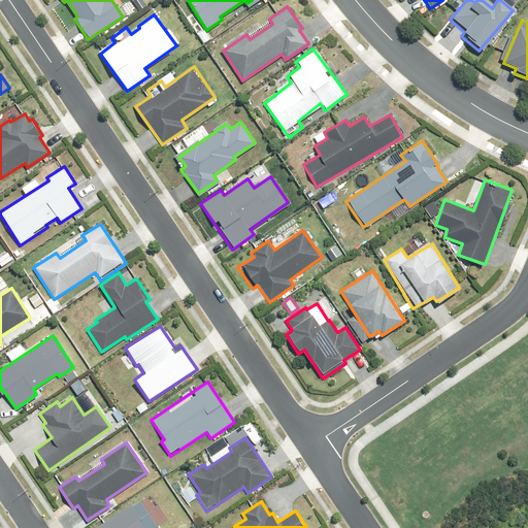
[(160,527),(157,522),(147,527),(141,527),(138,523),(141,521),(131,504),(95,527),(160,527)]
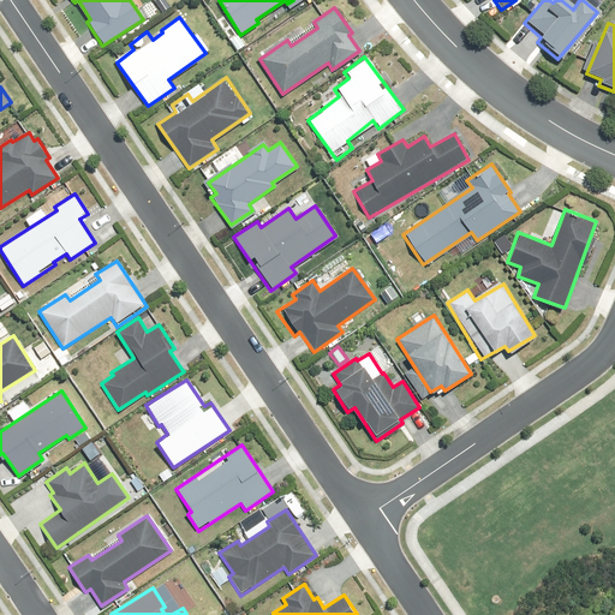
All buildings are outlined.
